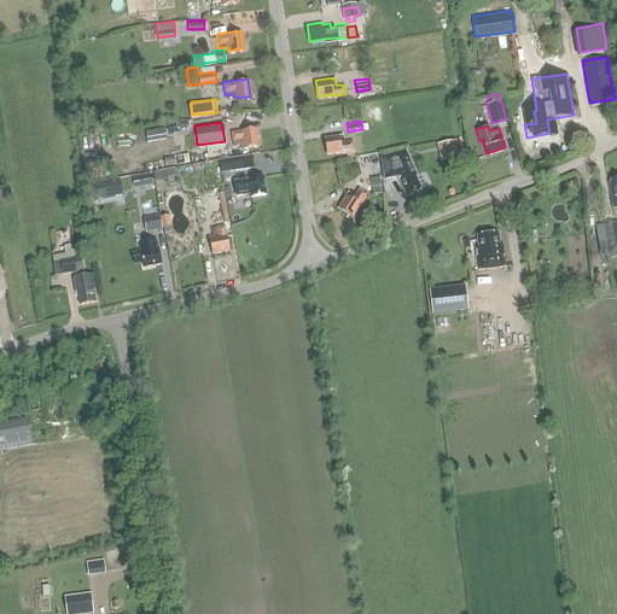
[(230,129),(231,138),(232,144),(240,142),(242,146),(257,145),(255,127),(230,129)]
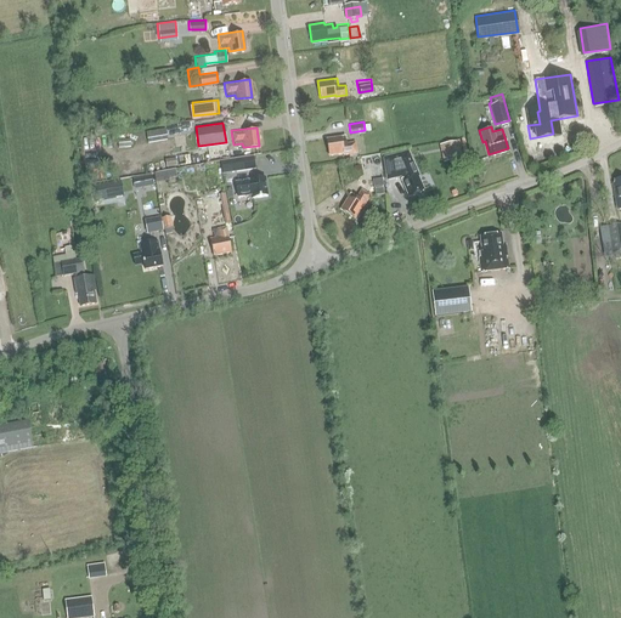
[(354,140),(345,141),(344,134),(326,136),(328,152),(343,149),(343,152),(355,149),(354,140)]
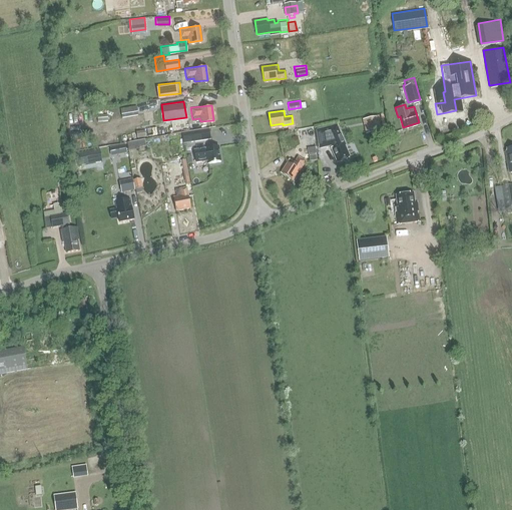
[(365,117),(368,132),(381,129),(377,114),(365,117)]
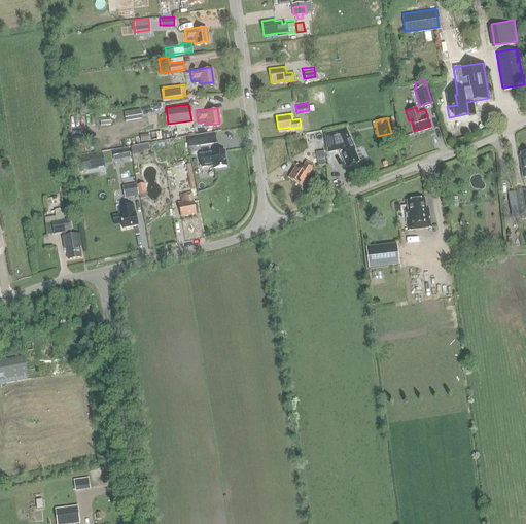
[(213,131),(193,134),(195,144),(215,141),(213,131)]
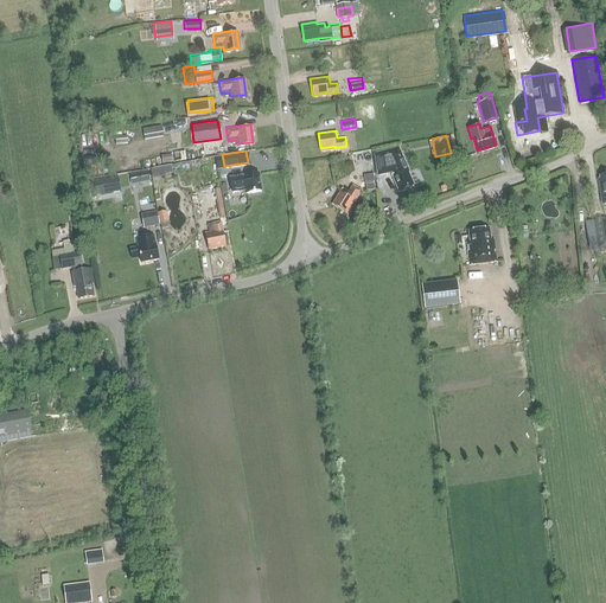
[(409,170),(404,156),(394,160),(397,170),(390,172),(396,190),(412,184),(407,171),(409,170)]
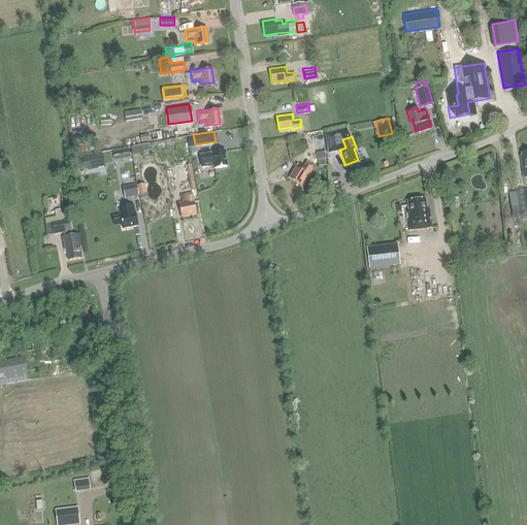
[(122,157),(130,155),(128,146),(121,149),(122,157)]
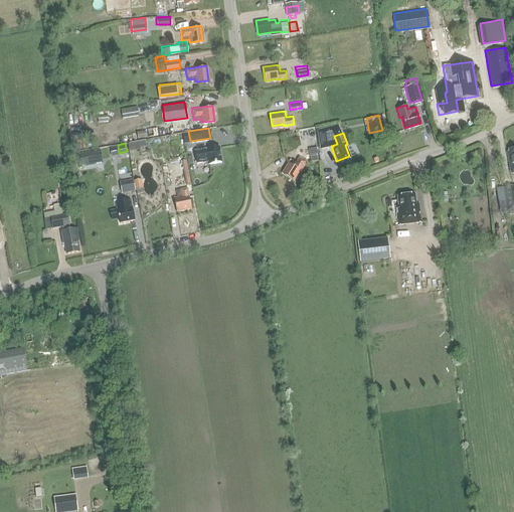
[(193,149),(195,162),(206,160),(206,163),(221,161),(219,145),(193,149)]
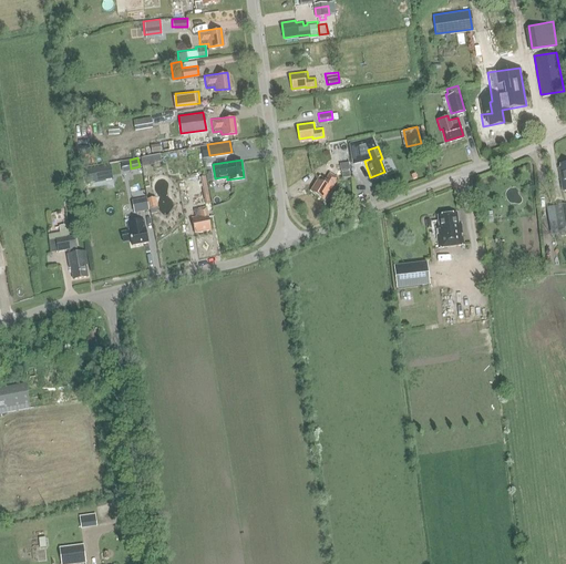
[(105,177),(104,170),(89,172),(90,178),(105,177)]
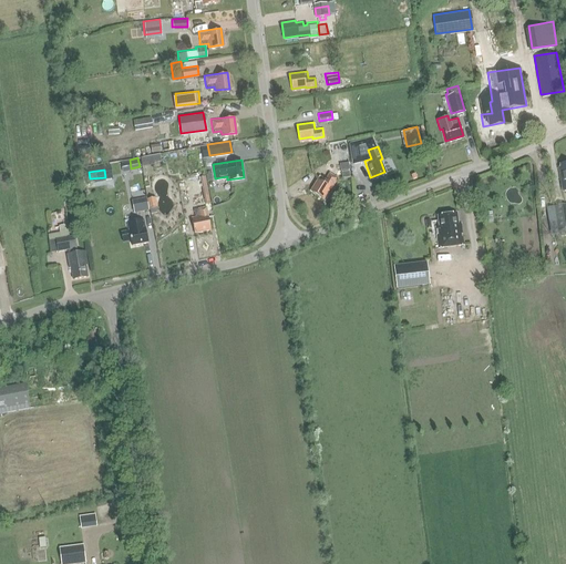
[(329,172),(325,177),(318,174),(309,188),(321,196),(329,184),(330,185),(336,176),(329,172)]
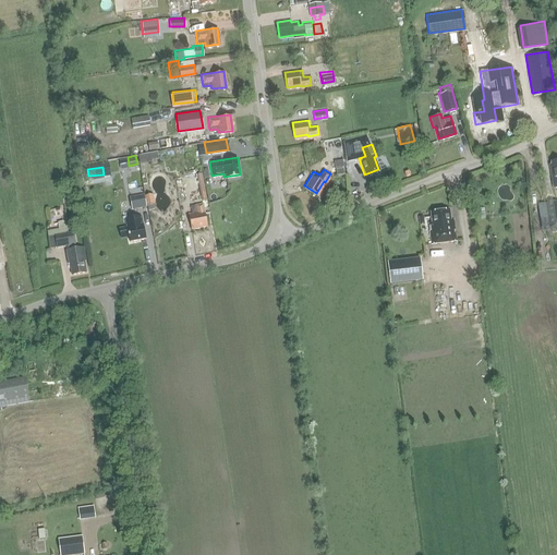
[(195,172),(201,198),(206,197),(201,171),(195,172)]
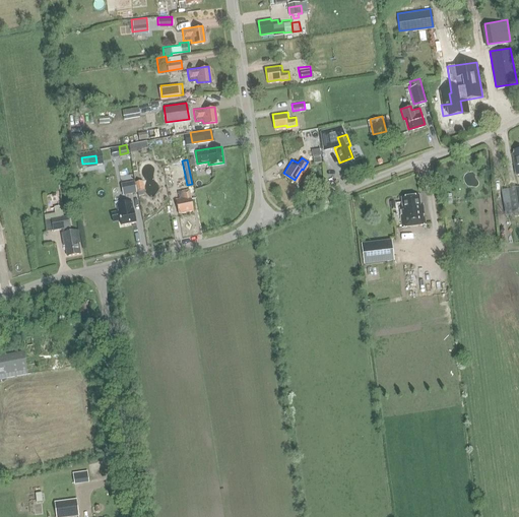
[(70,186),(69,178),(61,179),(62,187),(70,186)]
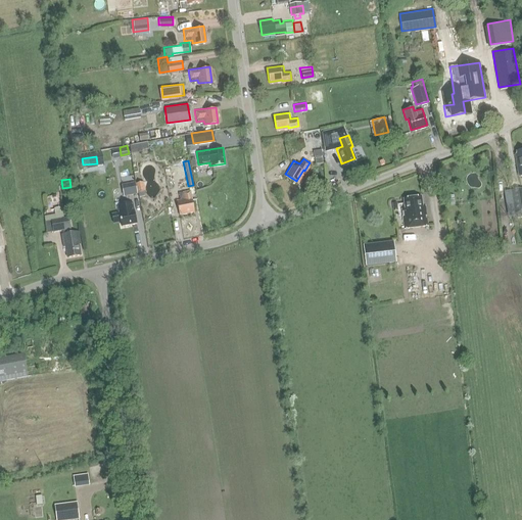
[(136,191),(134,180),(121,183),(123,194),(136,191)]
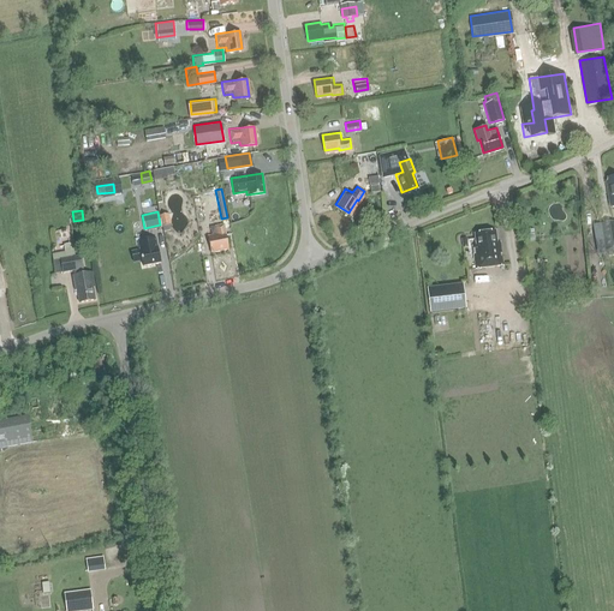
[(613,217),(598,221),(603,246),(606,246),(607,253),(613,251),(613,217)]
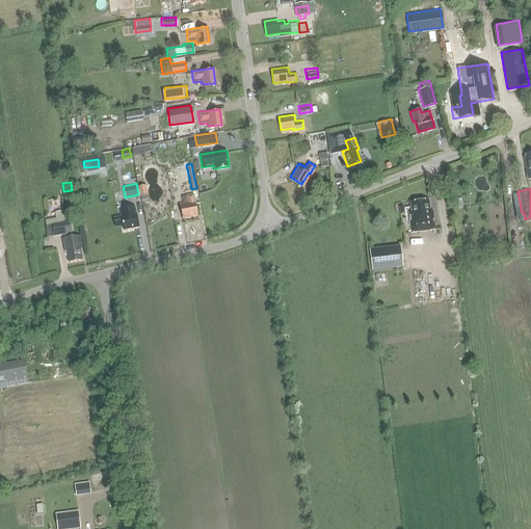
[(181,194),(182,202),(179,202),(182,216),(196,213),(192,191),(181,194)]
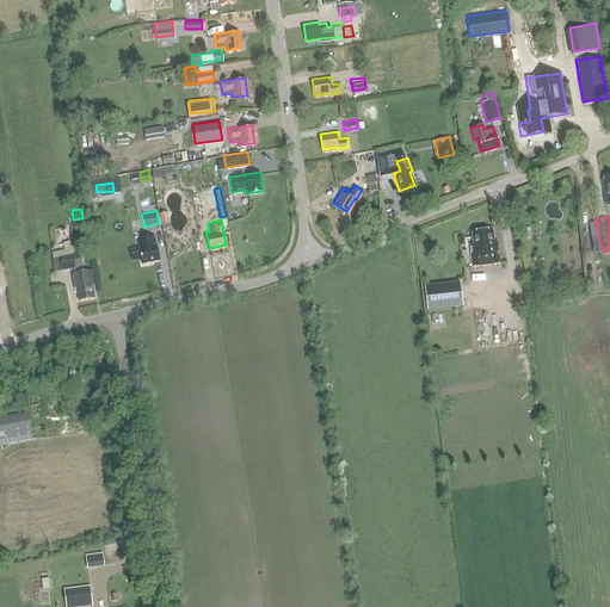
[(492,228),(468,229),(472,265),(498,261),(495,239),(492,239),(492,228)]
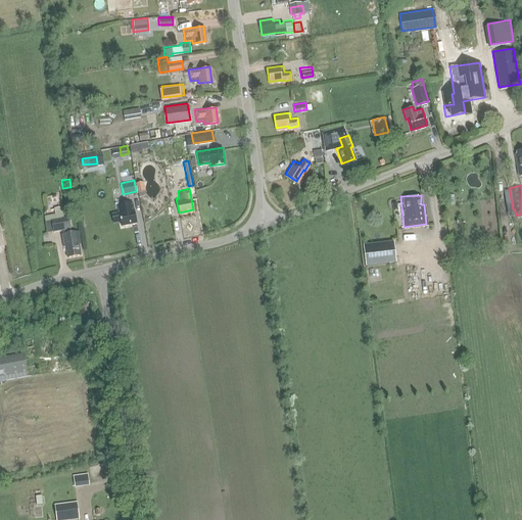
[(112,222),(120,221),(121,225),(136,221),(131,200),(116,204),(117,210),(110,213),(112,222)]
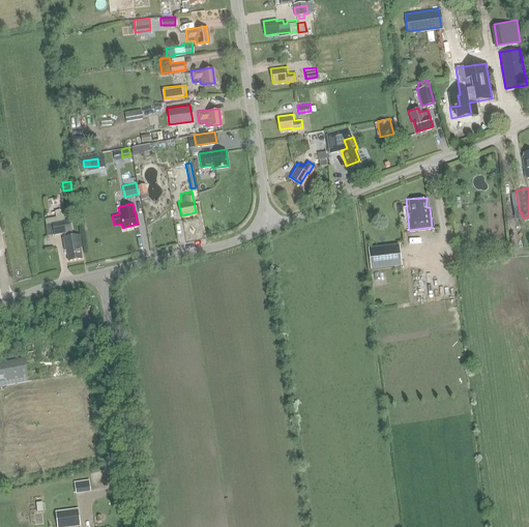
[(79,233),(70,234),(70,230),(71,230),(69,218),(62,220),(61,214),(43,216),(45,223),(52,222),(54,233),(62,231),(62,235),(61,236),(64,249),(66,249),(67,259),(82,257),(80,243),(81,243),(79,233)]
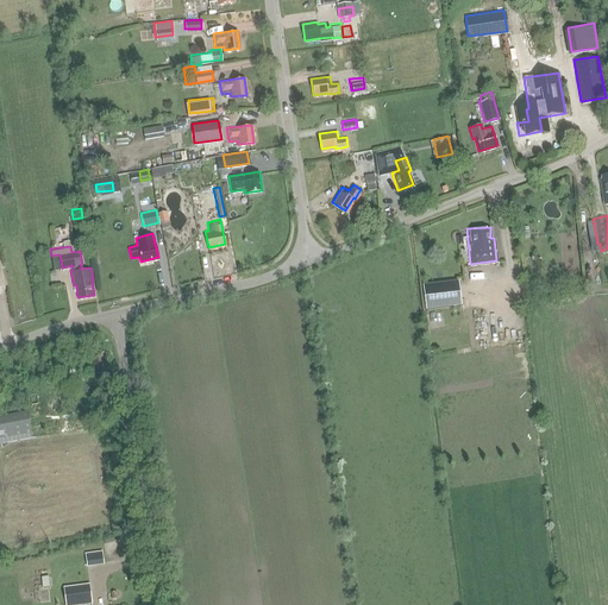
[(457,279),(421,284),(425,308),(461,303),(457,279)]
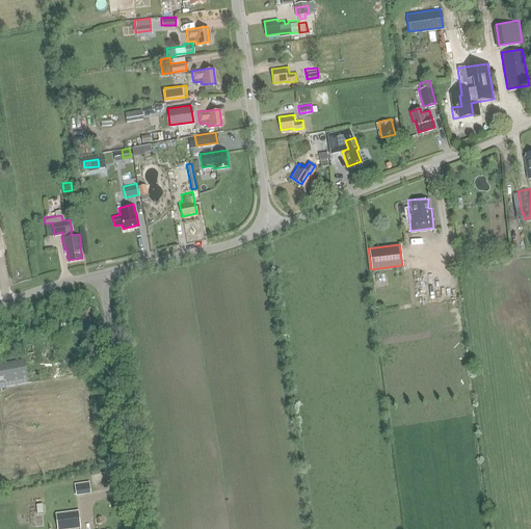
[(0,386),(27,381),(23,359),(0,363),(0,386)]
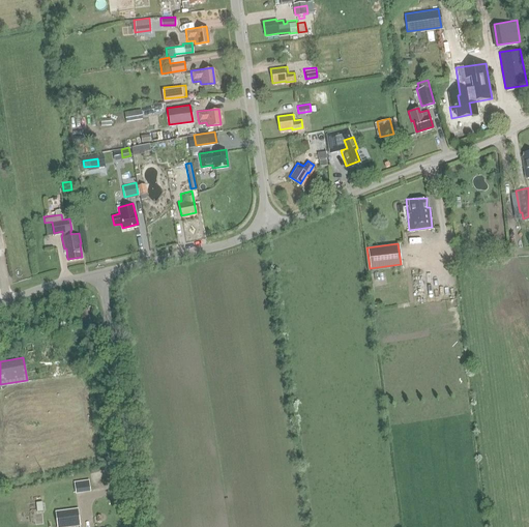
[(77,507),(54,509),(56,526),(79,524),(77,507)]
